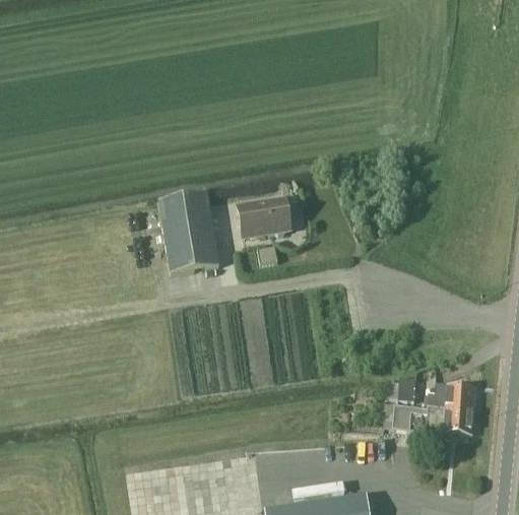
[(219,264),(207,192),(158,200),(171,272),(219,264)]
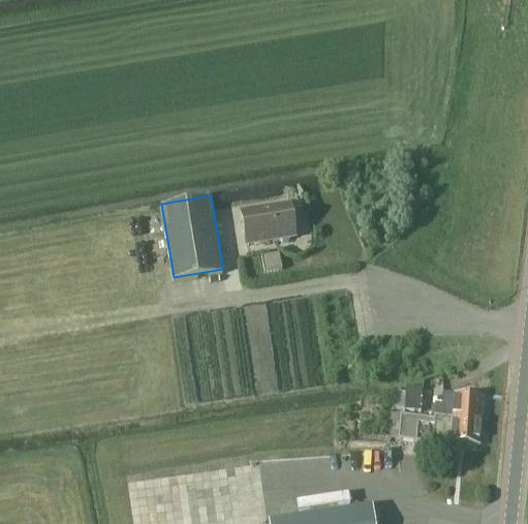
[(296,233),(290,199),(242,208),(247,241),(280,235),(282,237),(289,236),(291,234),(296,233)]
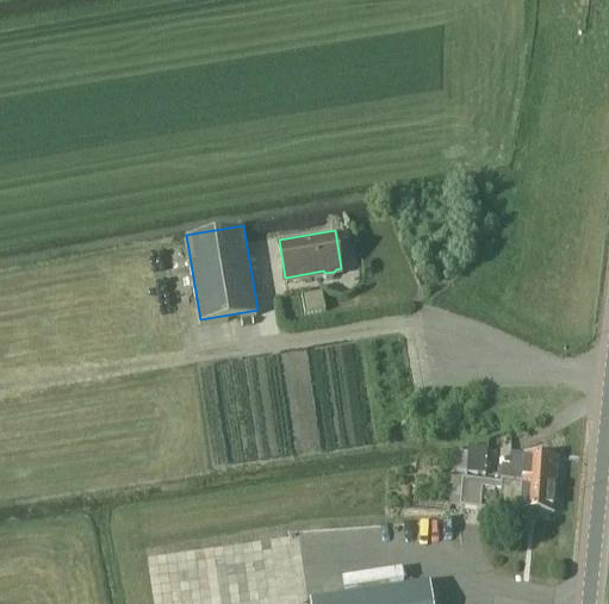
[(468,468),(486,469),(489,443),(471,442),(468,468)]
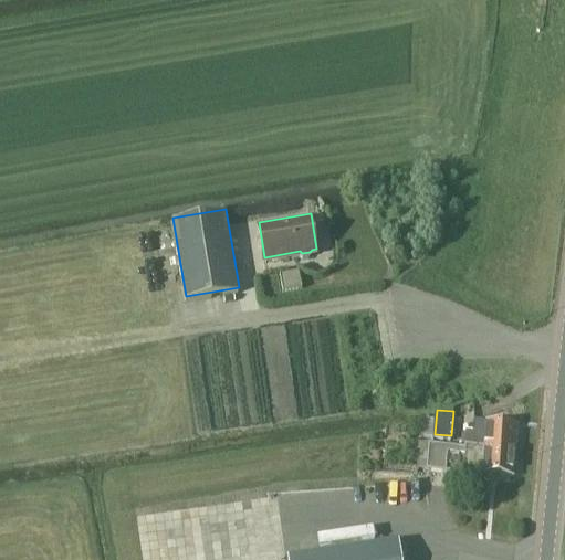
[(484,444),(515,446),(518,421),(487,419),(474,418),(474,429),(466,428),(464,442),(484,444)]
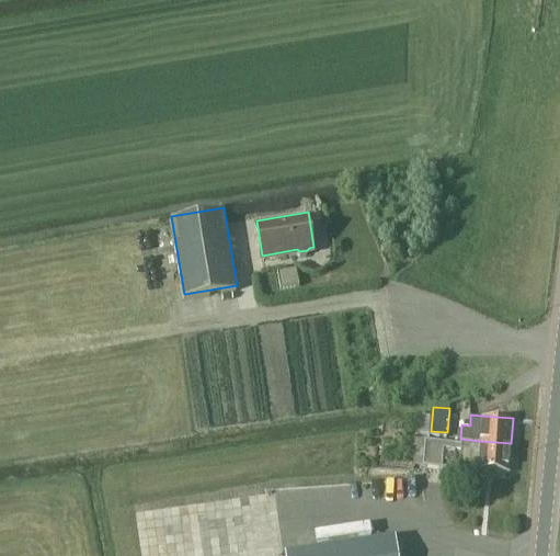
[(412,462),(422,463),(424,438),(414,437),(412,462)]
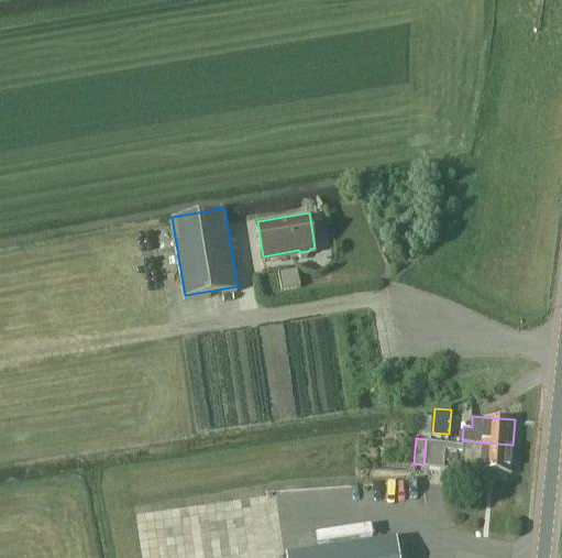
[(511,469),(513,445),(482,442),(482,444),(426,439),(423,465),(461,467),(461,474),(460,474),(460,476),(482,477),(482,476),(481,476),(481,467),(511,469)]
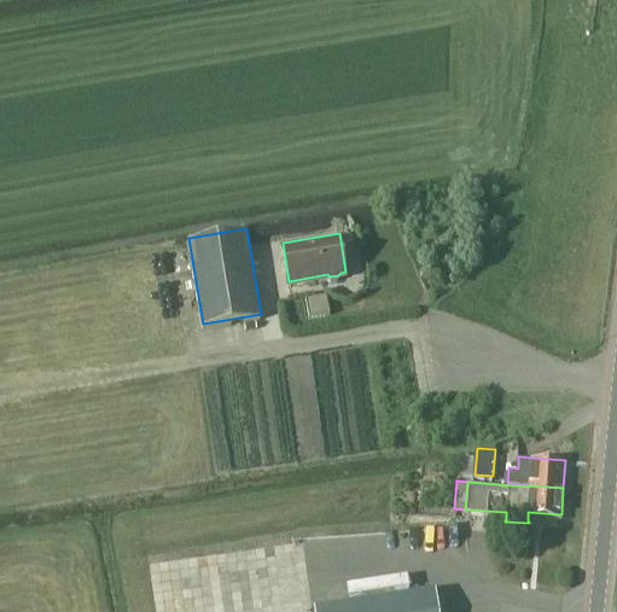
[(354,576),(354,587),(379,586),(379,576),(354,576)]
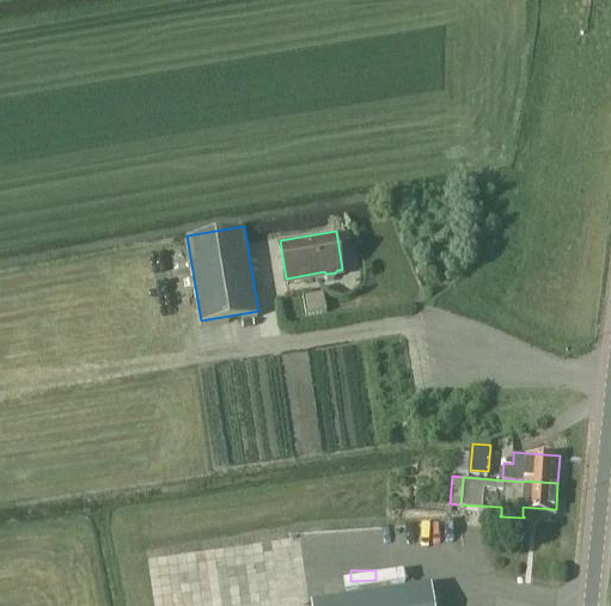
[(414,583),(414,605),(427,605),(427,583),(414,583)]
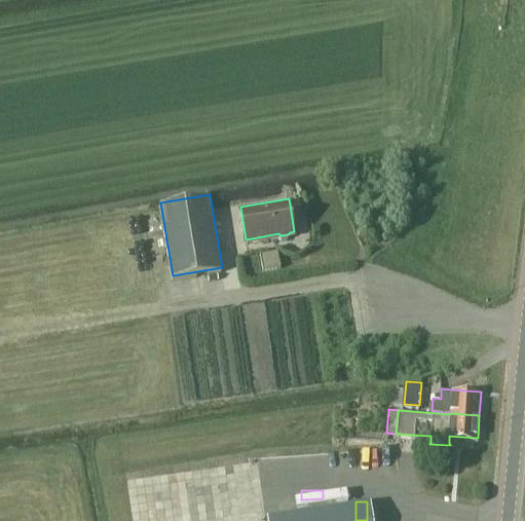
[(334,508),(267,517),(267,520),(351,520),(349,505),(334,508)]
